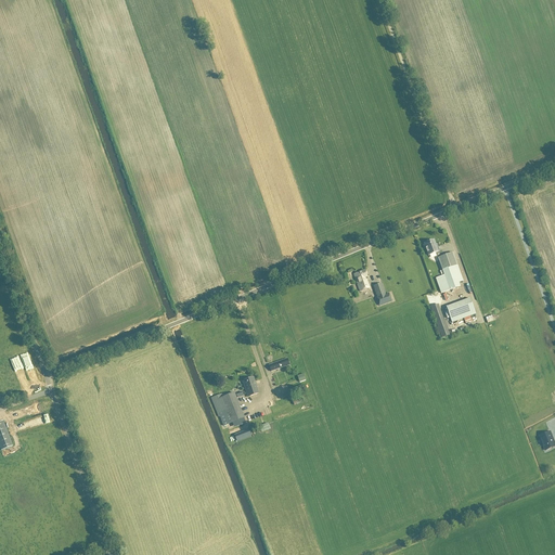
[(424,245),(423,246),(424,249),(425,249),(428,256),(439,252),(436,245),(435,245),(434,241),(424,244),(424,245)]
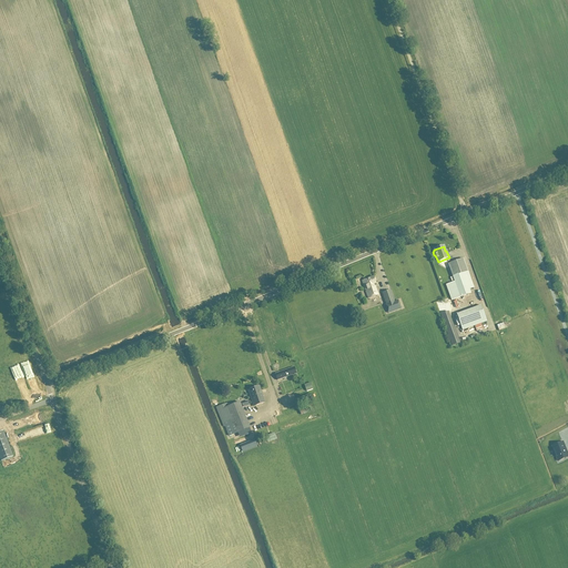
[(448,264),(455,282),(446,285),(452,301),(470,294),(469,290),(474,288),(464,259),(448,264)]
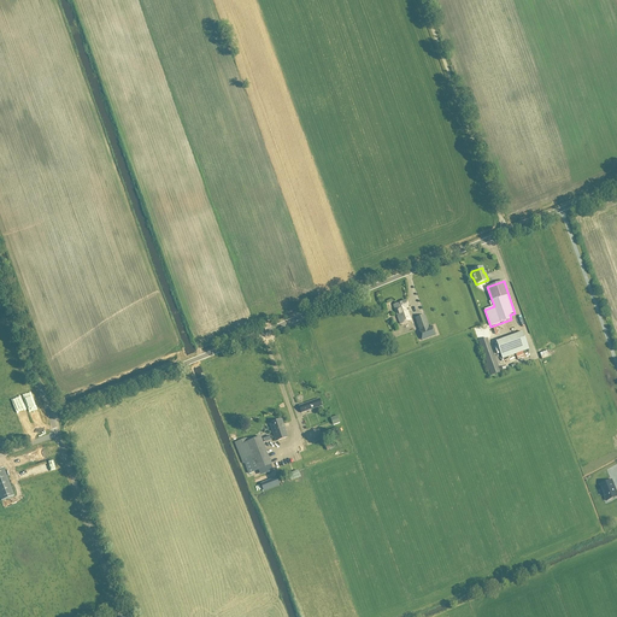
[(405,301),(393,305),(399,324),(410,321),(406,310),(407,309),(405,301)]
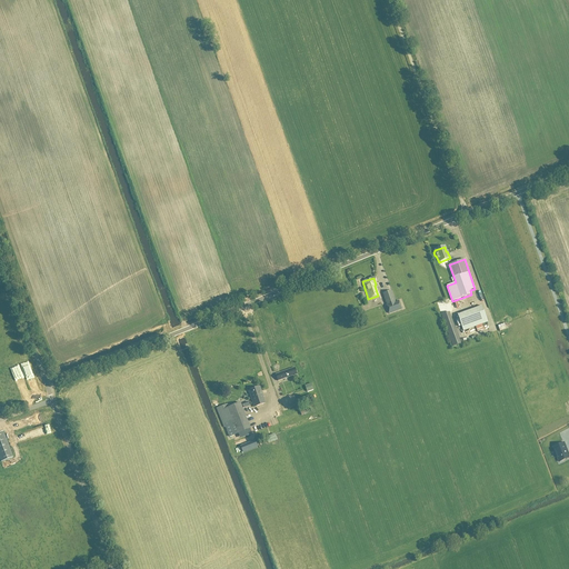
[(395,302),(391,291),(382,293),(387,306),(395,302)]
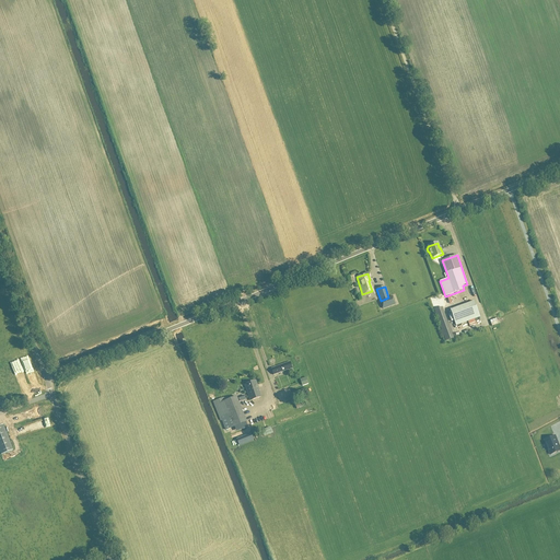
[(381,301),(380,301),(383,310),(395,305),(393,296),(388,298),(381,301)]
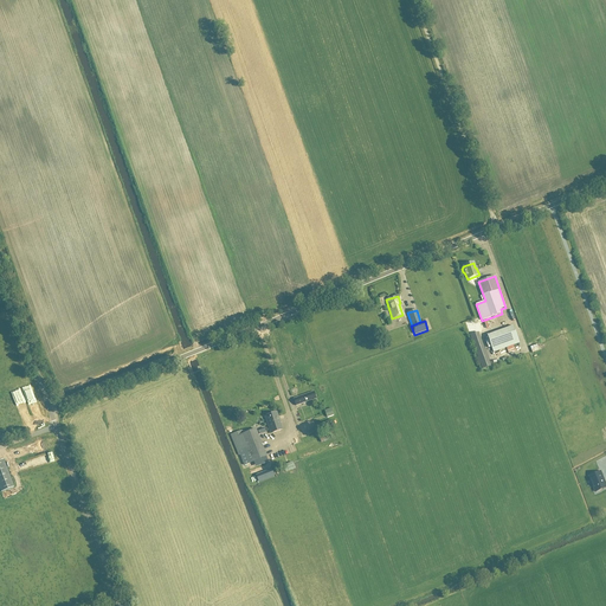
[(514,348),(513,346),(520,343),(514,327),(487,336),(494,353),(505,348),(507,352),(514,348)]
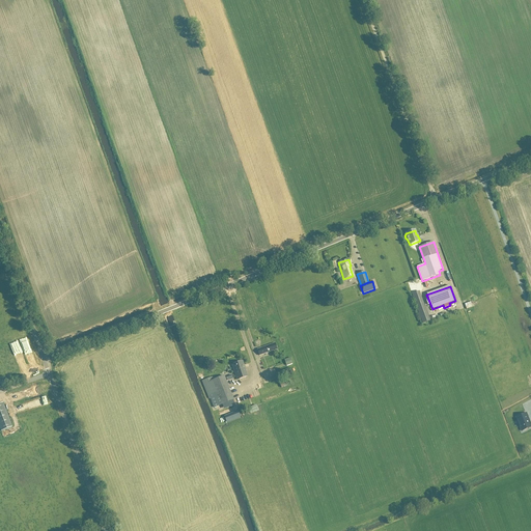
[(412,295),(422,324),(429,320),(419,291),(412,295)]
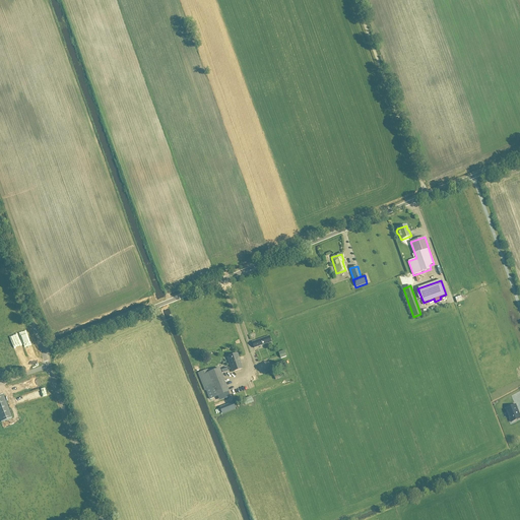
[(268,336),(252,342),(254,348),(270,342),(268,336)]
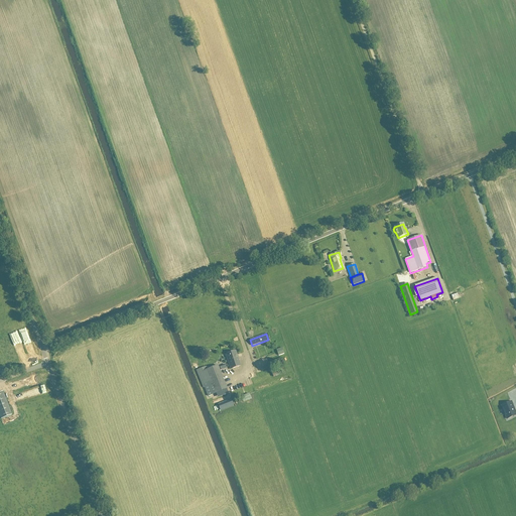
[(262,358),(267,356),(264,347),(259,349),(262,358)]
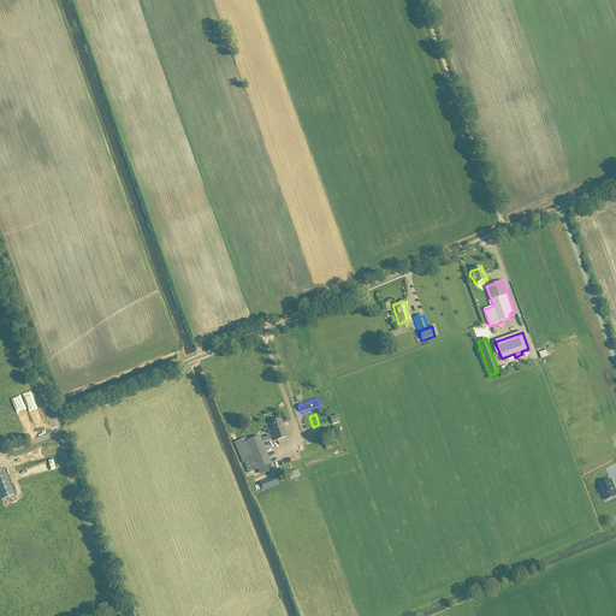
[(280,419),(268,424),(274,442),(286,437),(280,419)]
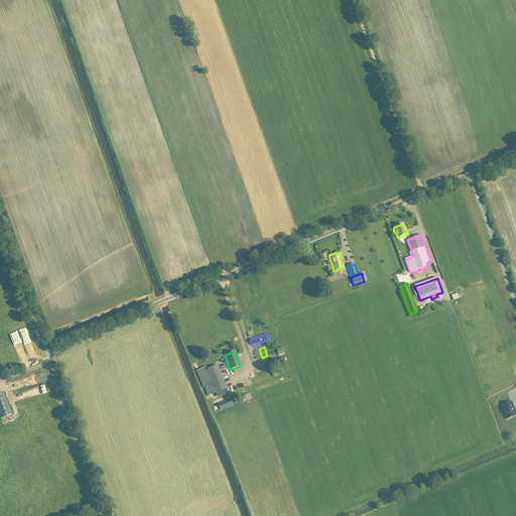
[(281,359),(268,363),(270,369),(283,365),(281,359)]
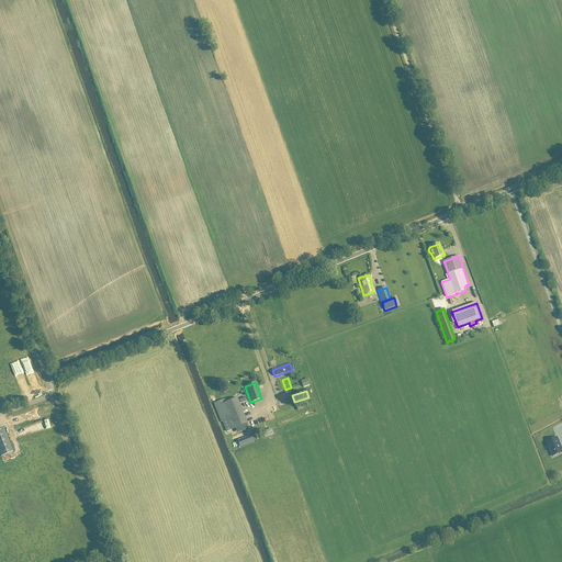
[(225,404),(224,401),(215,404),(226,431),(247,424),(237,398),(225,404)]
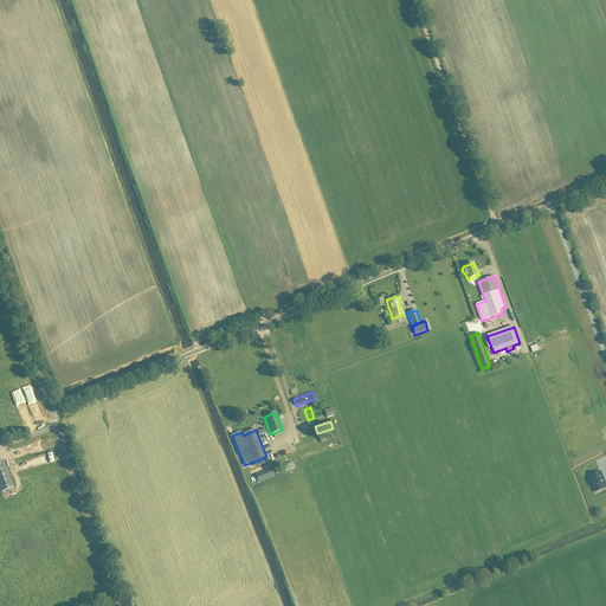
[(0,462),(0,491),(0,492),(13,488),(2,461),(0,462)]
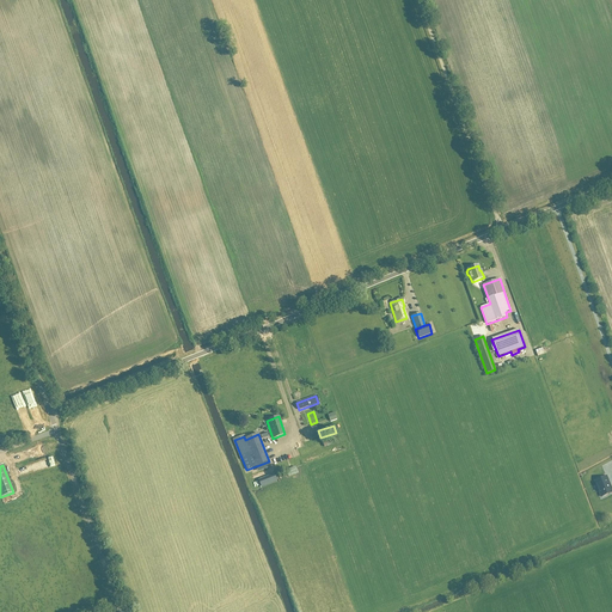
[(275,475),(258,481),(261,487),(277,481),(275,475)]
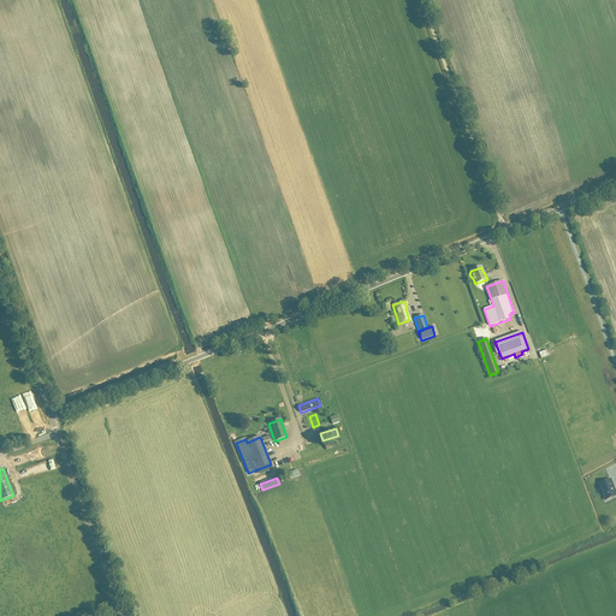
[(615,496),(615,495),(610,480),(605,483),(605,481),(599,484),(604,497),(609,496),(610,498),(615,496)]
